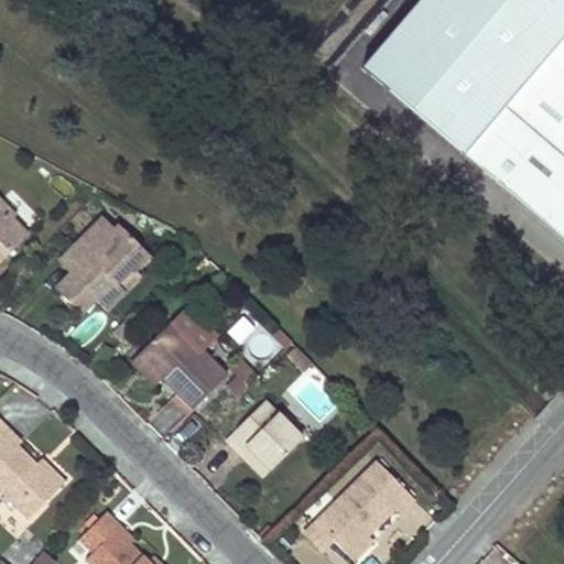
[(563,44),(554,55),(544,46),(495,3),(412,99),(563,228),(563,44)]
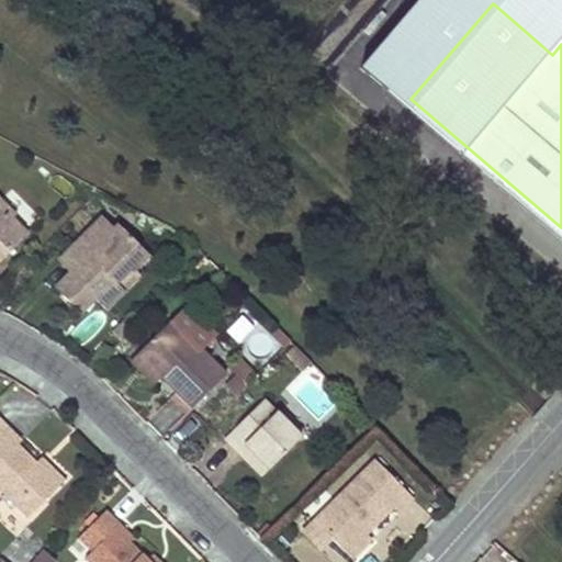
[(561,21),(542,46),(552,55),(561,44),(561,21)]
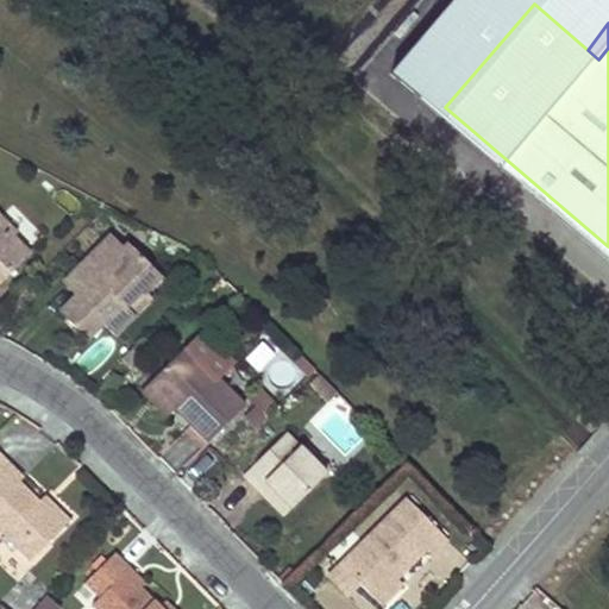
[(0,276),(26,250),(10,233),(18,225),(0,206),(0,276)]
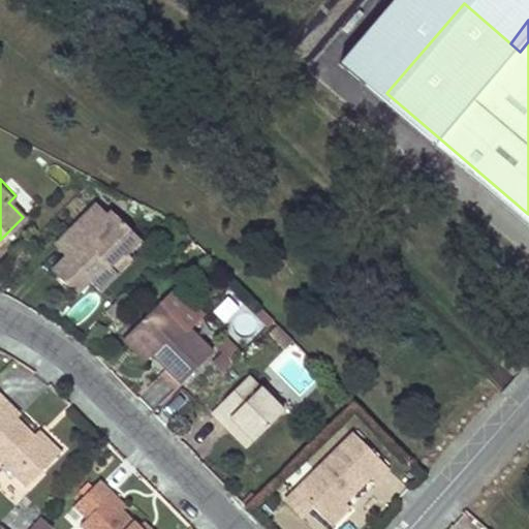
[(97,200),(56,244),(66,254),(74,261),(61,276),(78,291),(90,278),(100,287),(116,271),(109,263),(121,250),(126,255),(143,239),(111,208),(109,211),(97,200)]
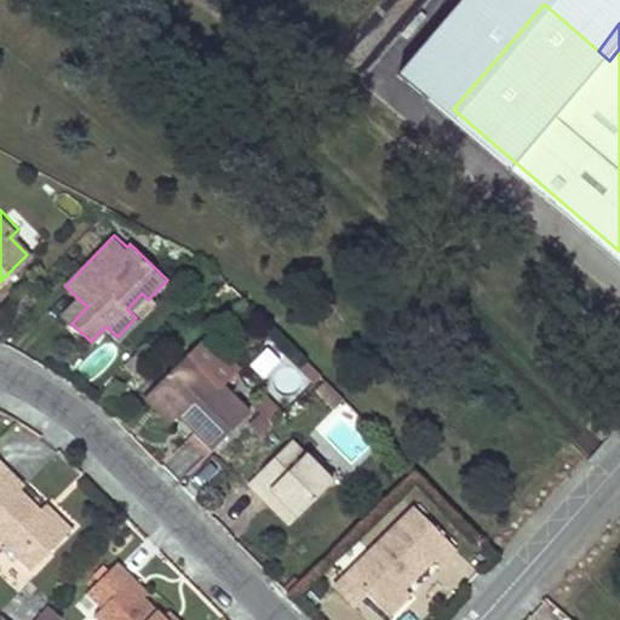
[(72,323),(87,306),(78,298),(63,314),(72,323)]
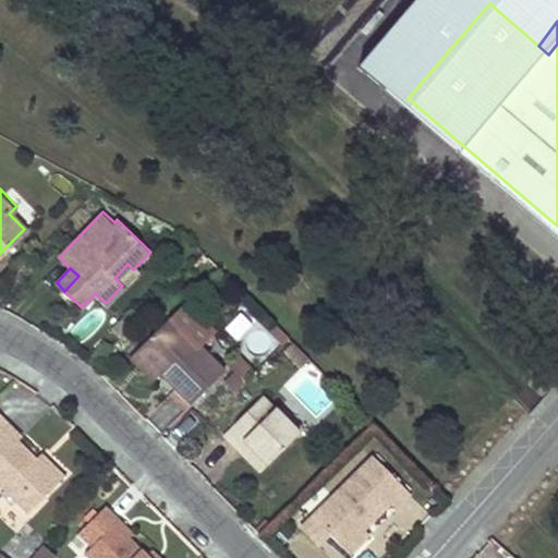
[(92,307),(70,331),(83,342),(105,318),(92,307)]
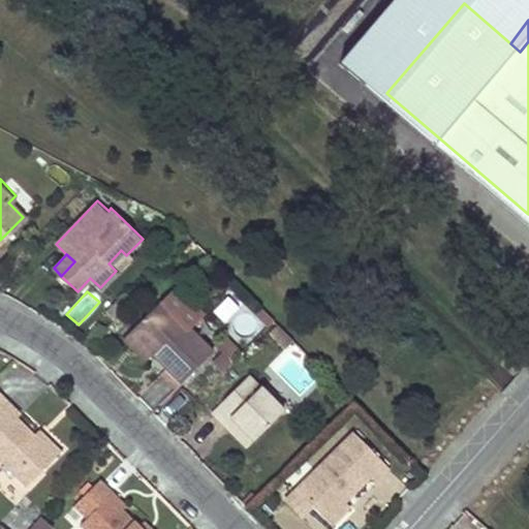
[(212,350),(161,299),(131,329),(153,350),(182,380),(212,350)]
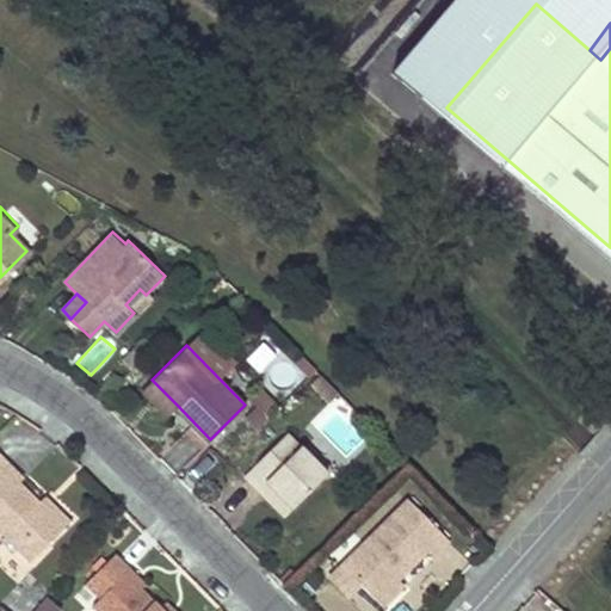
[(177,405),(152,380),(142,389),(167,414),(177,405)]
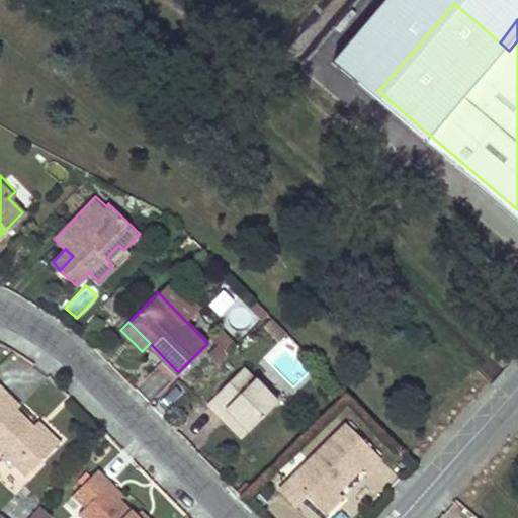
[(221,329),(202,350),(217,362),(235,341),(221,329)]
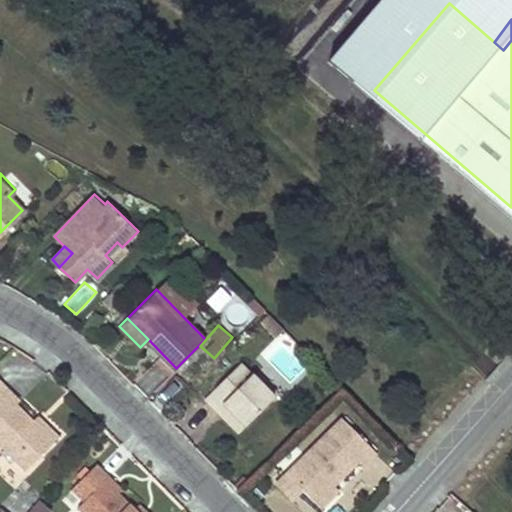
[(241,365),(207,399),(220,410),(226,404),(247,425),(275,398),(241,365)]
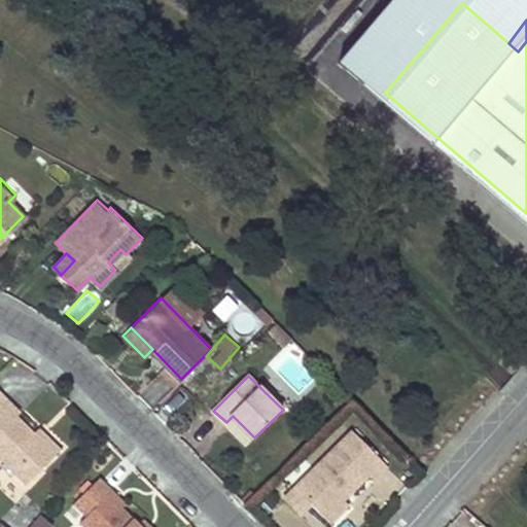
[(0,452),(30,482),(59,453),(36,430),(18,413),(22,409),(0,387),(0,452)]
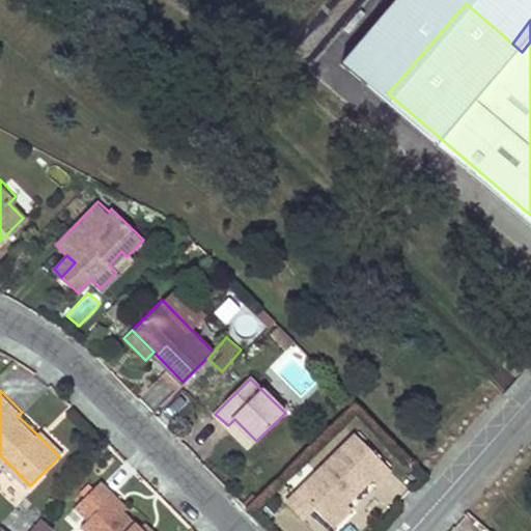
[(256,441),(234,419),(228,425),(250,447),(256,441)]
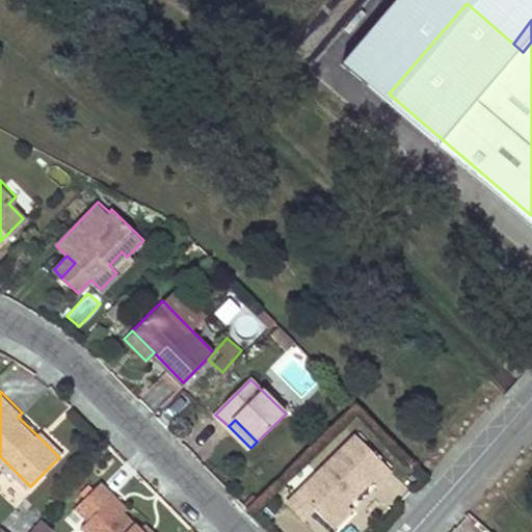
[(63,452),(41,430),(36,434),(59,457),(63,452)]
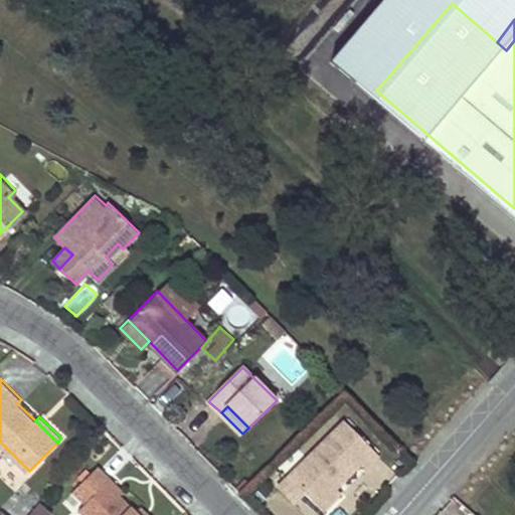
[(344,418),(287,476),(305,493),(318,507),(337,487),(361,464),(365,468),(378,454),(344,418)]
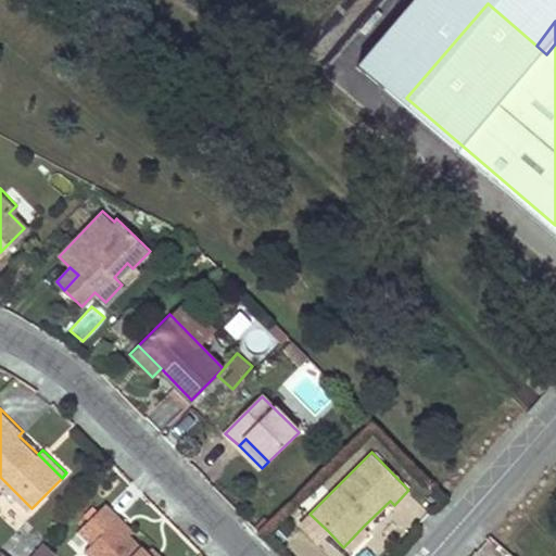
[(86,548),(122,513),(108,498),(72,534),(86,548)]
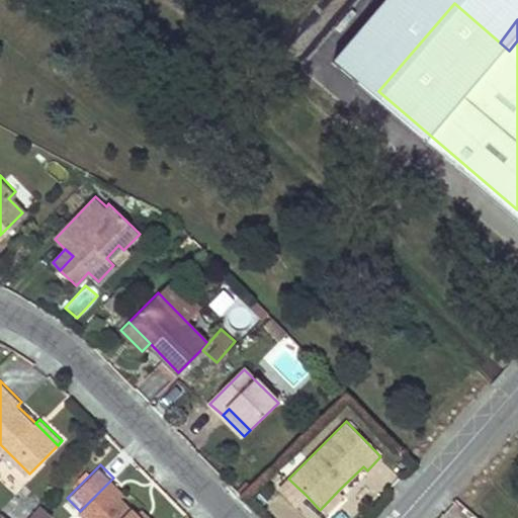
[(113,478),(80,511),(87,517),(145,517),(137,510),(122,496),(127,492),(113,478)]
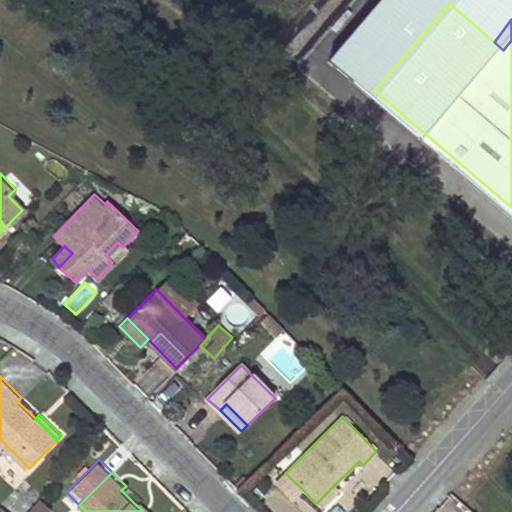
[(303,490),(285,473),(275,483),(293,500),(303,490)]
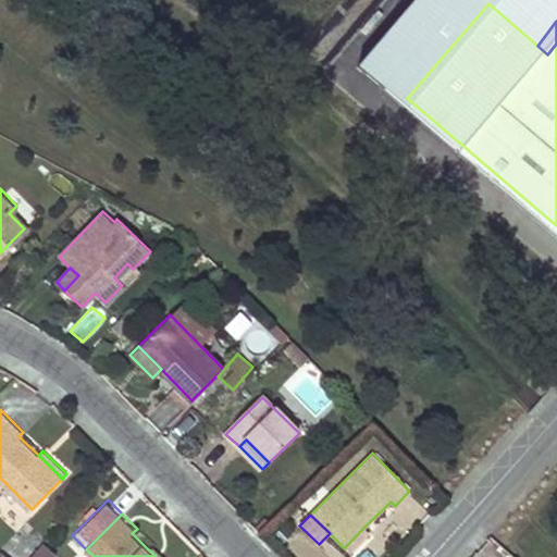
[(364,527),(344,548),(349,553),(370,532),(364,527)]
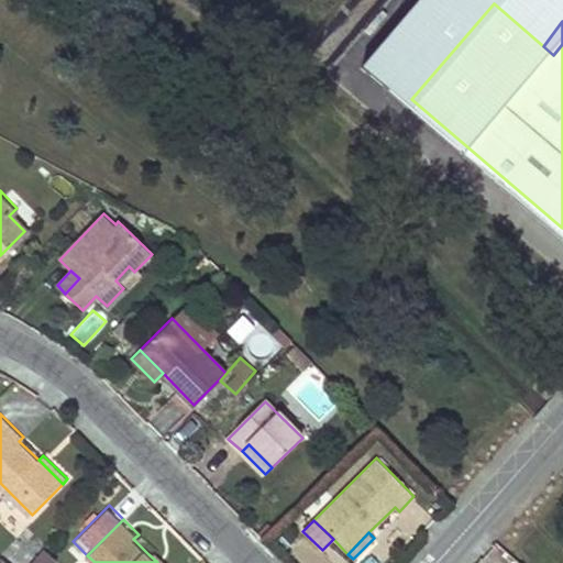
[(148,554),(157,562),(174,562),(157,547),(148,554)]
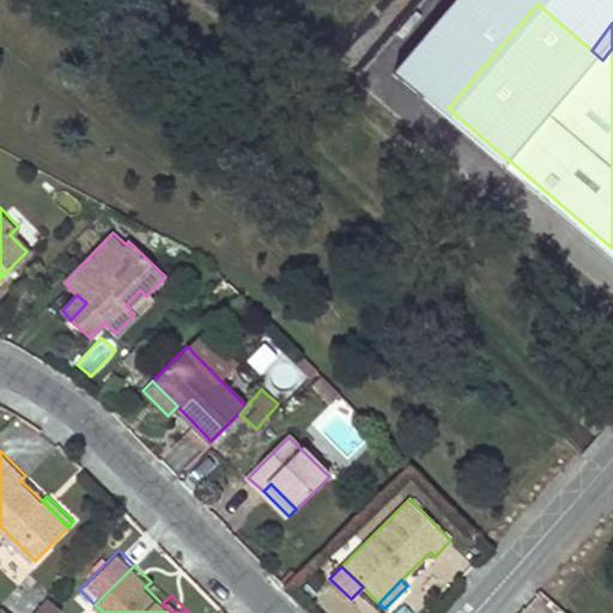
[(59,612),(62,610),(48,598),(34,612),(59,612)]
